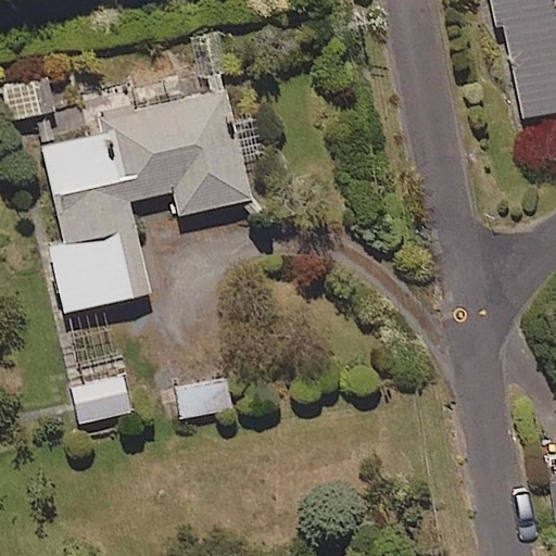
[(555,12),(553,13),(550,0),(496,0),(523,119),(555,112),(555,12)]
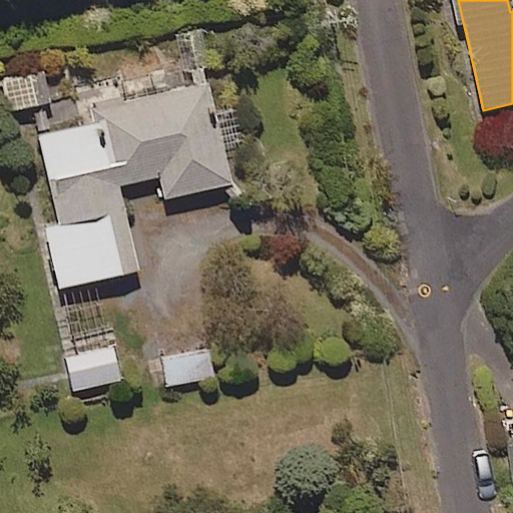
[(48,105),(43,74),(2,80),(7,111),(48,105)]
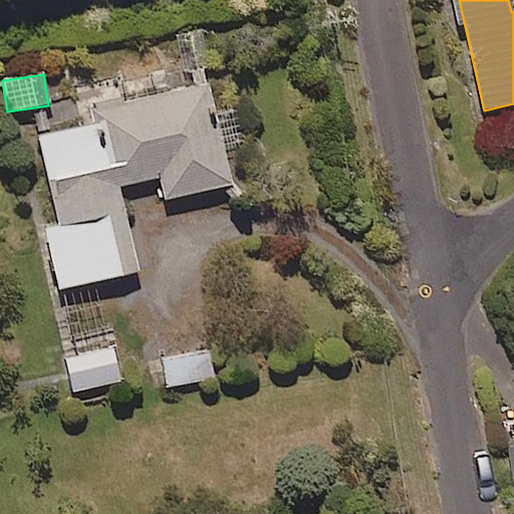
[(227,187),(206,87),(89,112),(92,126),(39,138),(58,224),(46,227),(59,289),(137,273),(117,186),(159,178),(164,200),(227,187)]
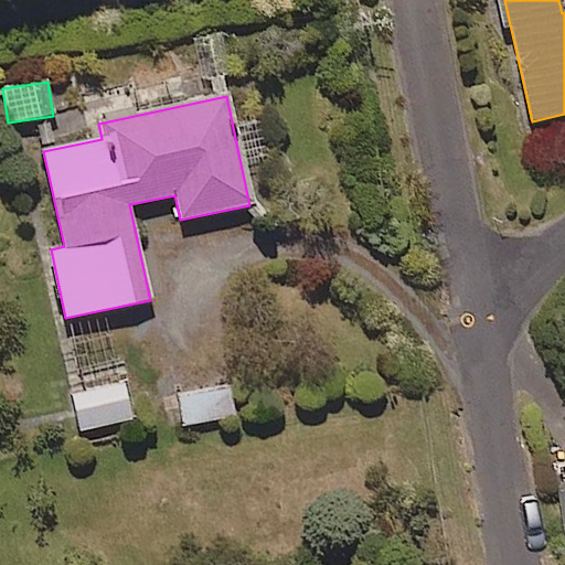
[(129,422),(123,384),(71,393),(77,430),(129,422)]
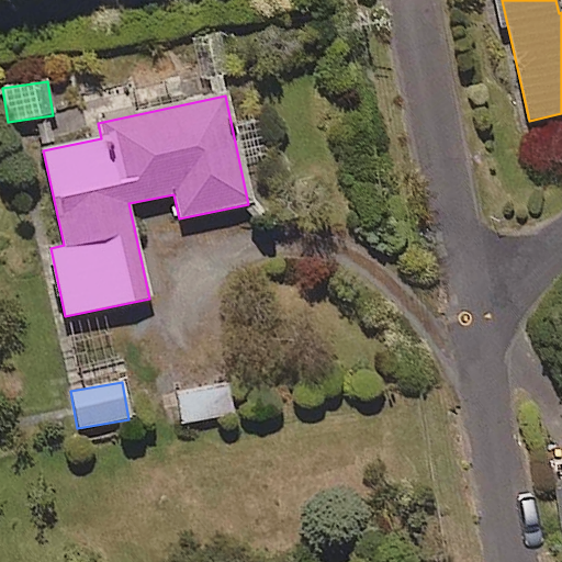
[(233,416),(228,385),(178,392),(181,423),(233,416)]
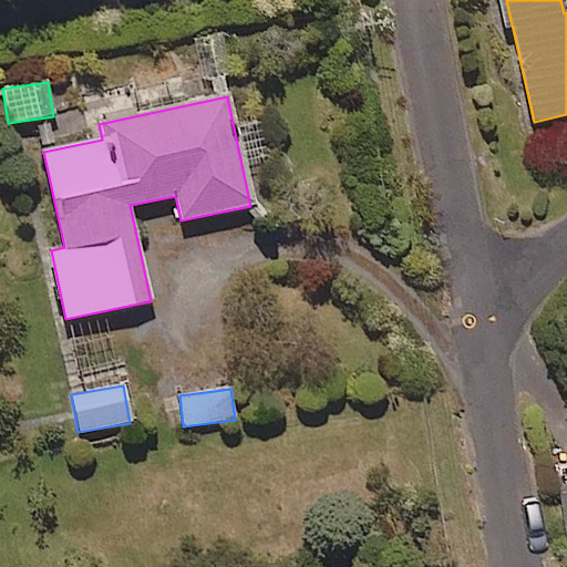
All buildings are outlined.
